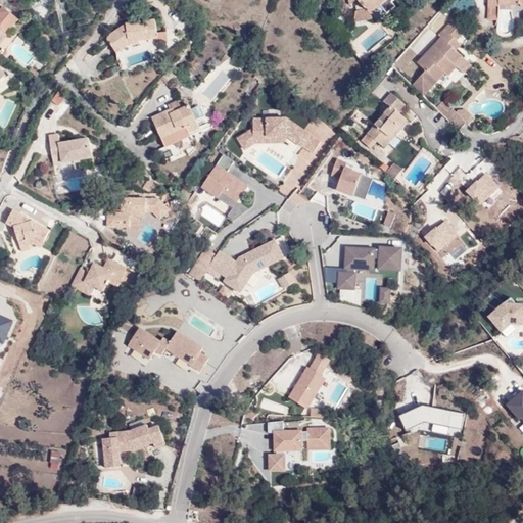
[(330,5),(322,0),(316,0),(314,4),(324,12),(330,5)]
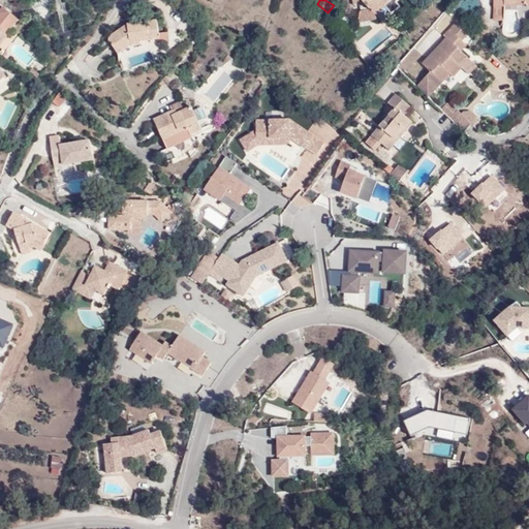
[(362,0),(370,8),(375,14),(391,0),(353,0),(354,5),(360,0),(362,0)]
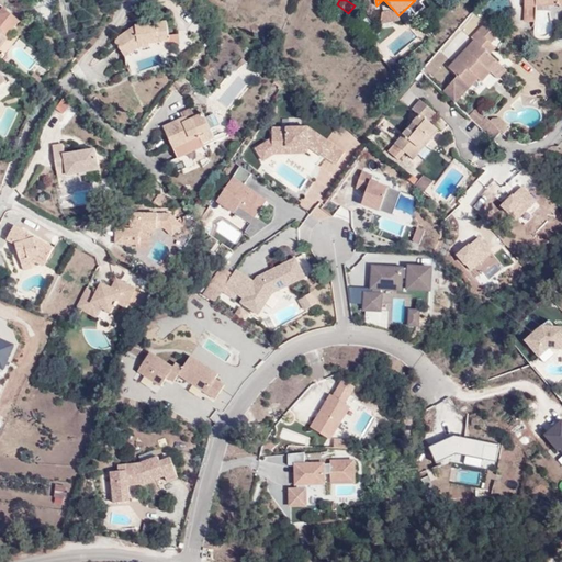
[(561,0),(525,0),(524,21),(536,22),(537,4),(558,3),(560,4),(561,2),(561,0)]
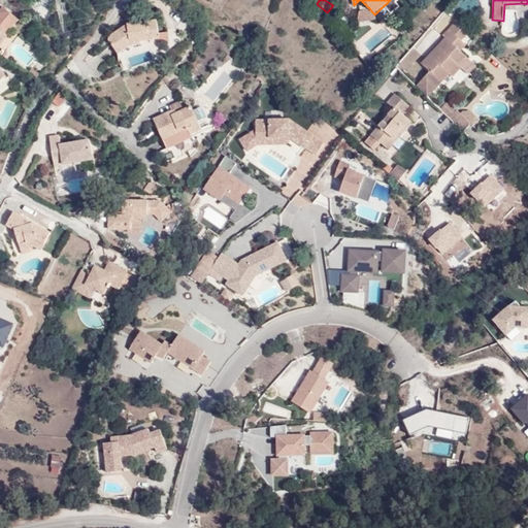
[(3,5),(0,8),(0,26),(3,28),(2,29),(7,33),(19,20),(3,5)]
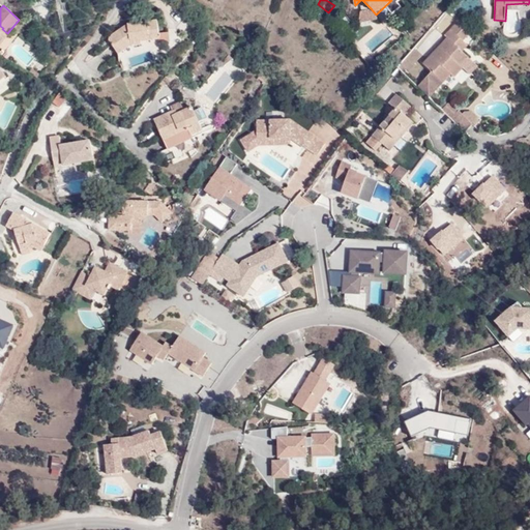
[(376,20),(376,15),(371,8),(360,11),(359,23),(376,20)]
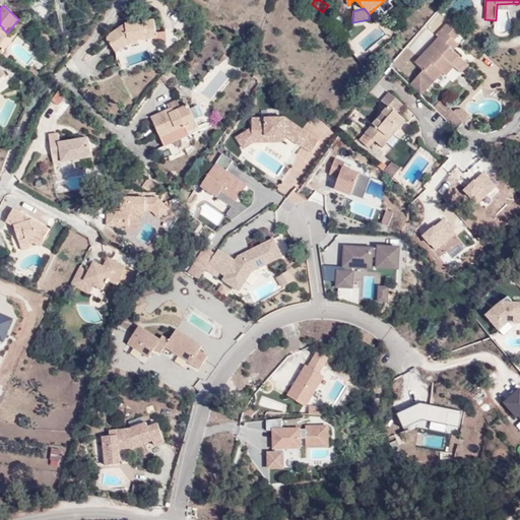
[(156,37),(156,35),(154,20),(126,23),(107,37),(108,40),(116,51),(127,44),(138,42),(138,39),(156,37)]
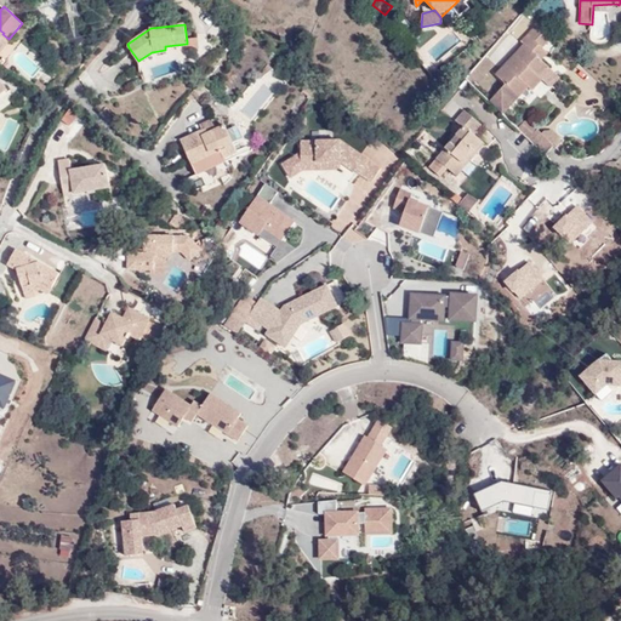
[(536,27),(529,35),(543,49),(551,40),(536,27)]
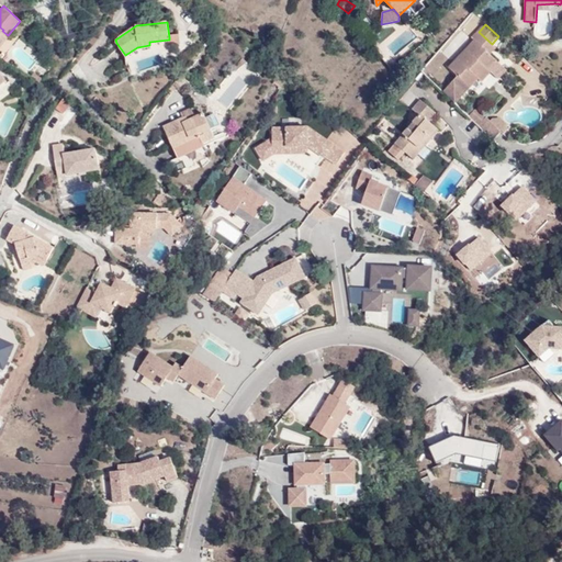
[(475,41),(436,82),(456,102),(479,79),(482,81),(491,72),(489,70),(497,60),(491,55),(490,54),(487,56),(483,53),(492,44),(479,32),(473,38),(475,41)]
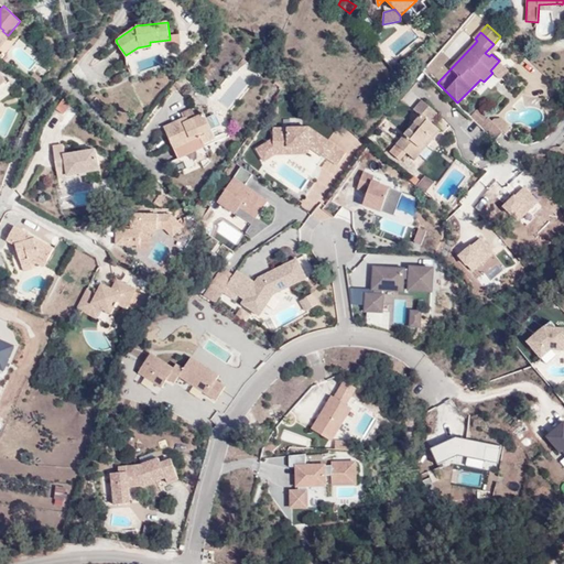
[(187,36),(180,44),(187,52),(196,45),(187,36)]
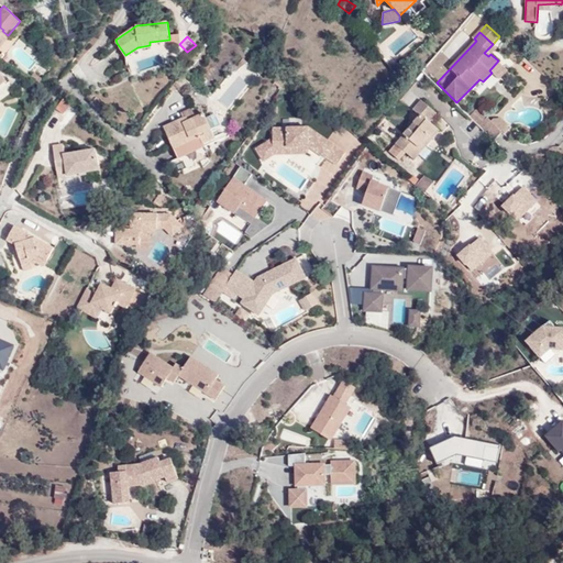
[(498,48),(493,44),(484,53),(488,56),(490,54),(492,55),(498,48)]
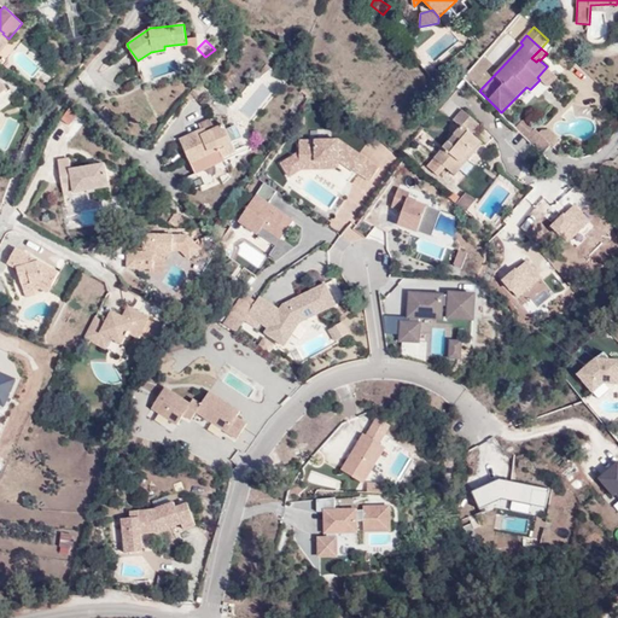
[(199,83),(202,85),(220,63),(216,60),(199,83)]
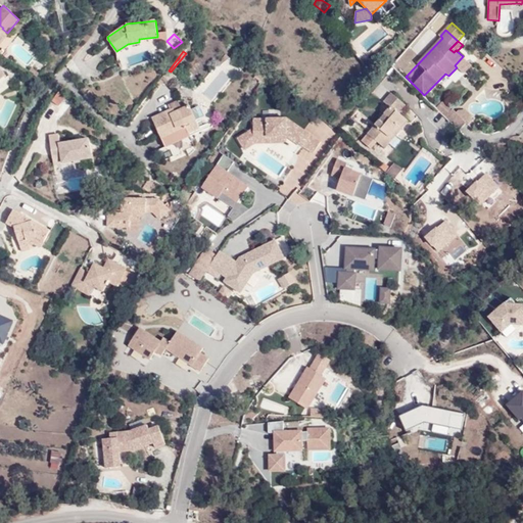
[(226,54),(218,64),(220,66),(231,58),(226,54)]
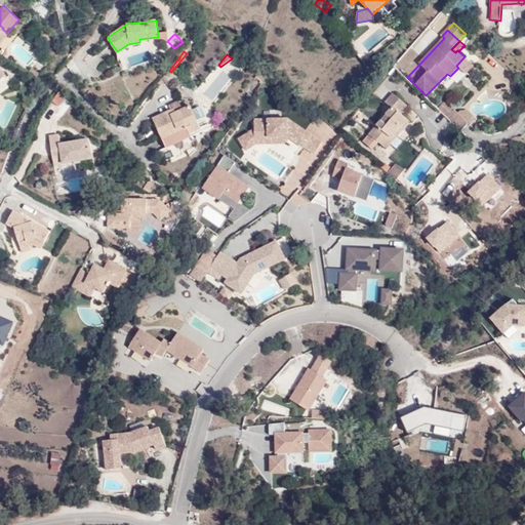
[(458,68),(461,71),(470,62),(465,56),(456,66),(458,68)]
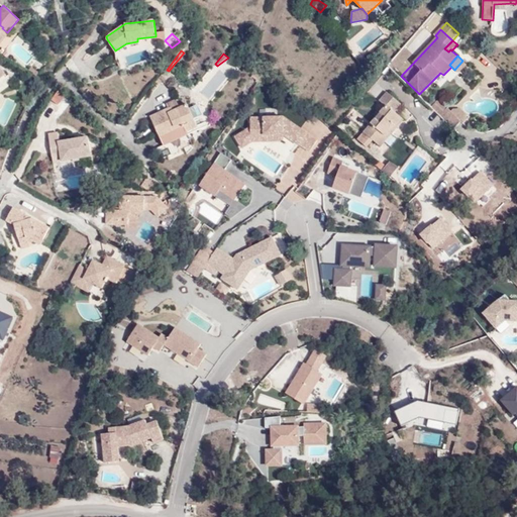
[(167,70),(160,79),(168,85),(175,76),(169,71),(167,70)]
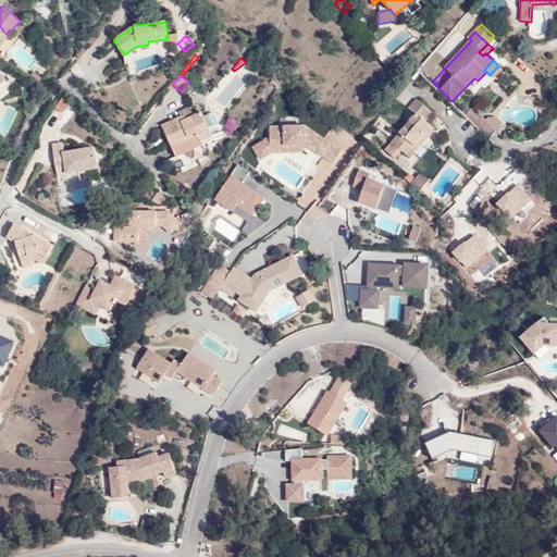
[(71,101),(64,96),(56,108),(63,113),(71,101)]
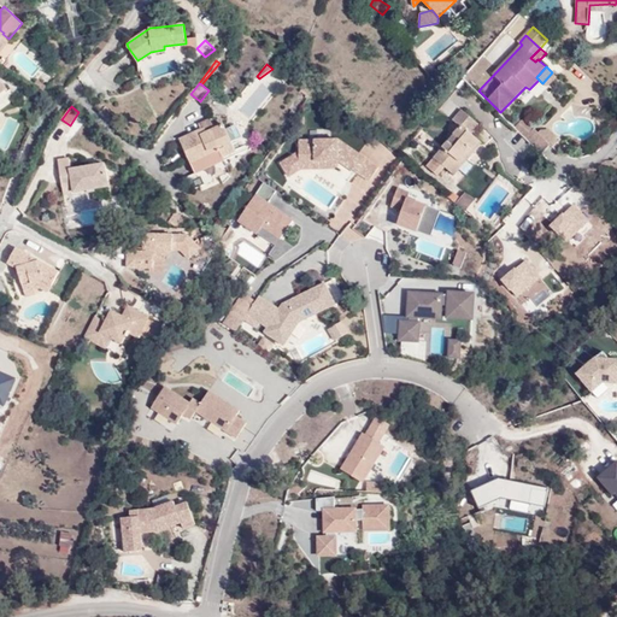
[(472,148),(480,140),(472,134),(480,124),(462,110),(453,121),(460,125),(425,166),(435,175),(444,166),(451,172),(464,158),(468,160),(476,151),(472,148)]
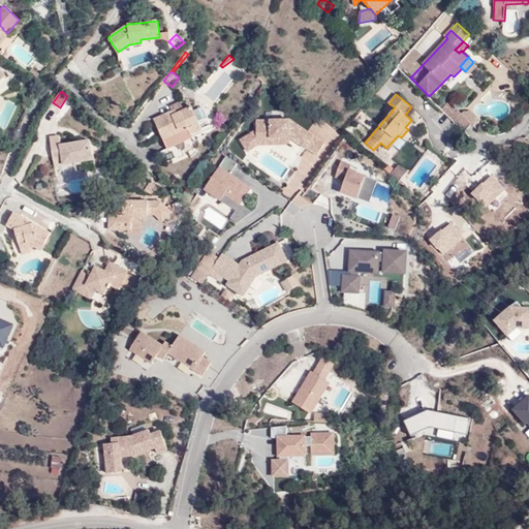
[(178,113),(184,110),(180,101),(170,105),(173,112),(177,110),(178,113)]
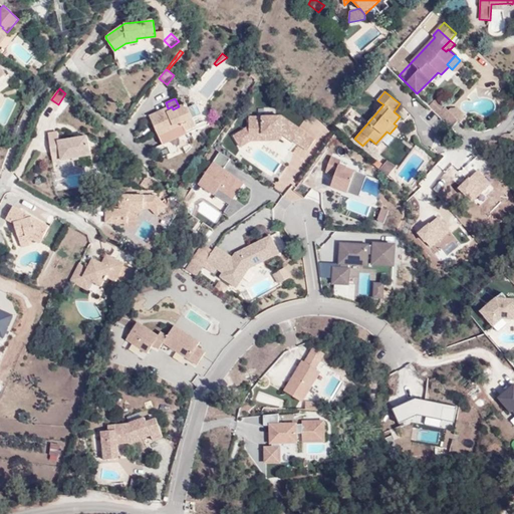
[(435,111),(443,104),(437,98),(430,104),(435,111)]
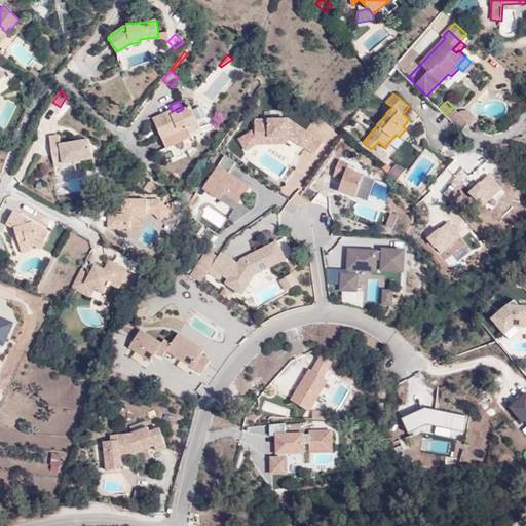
[(200,128),(197,121),(193,110),(191,106),(177,112),(176,109),(172,111),(153,119),(162,138),(186,127),(189,134),(200,128)]
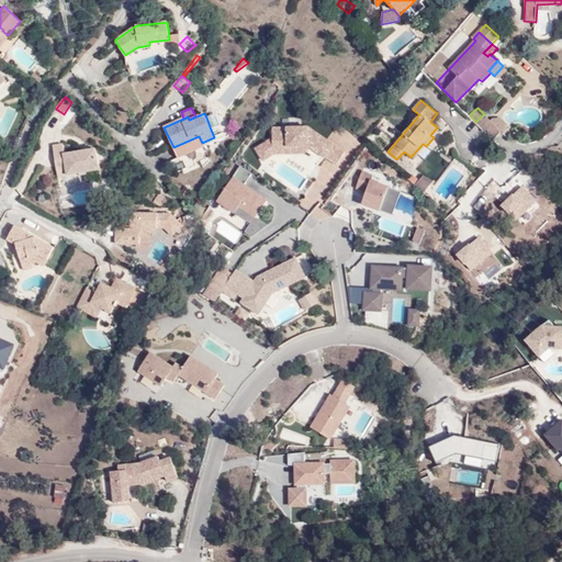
[(206,117),(211,130),(220,125),(215,114),(206,117)]
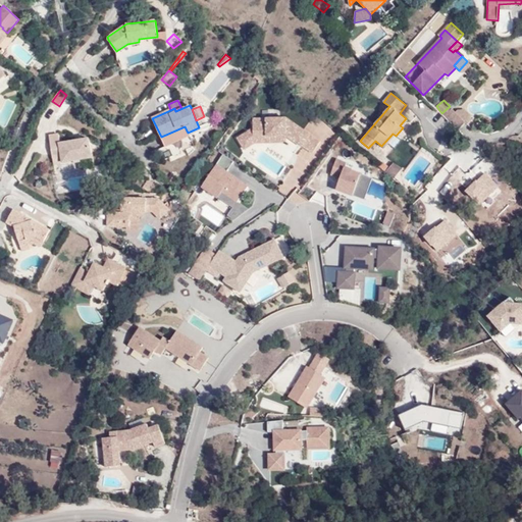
[(458,129),(459,131),(466,122),(465,121),(455,112),(456,112),(453,109),(445,116),(449,120),(450,121),(458,129)]
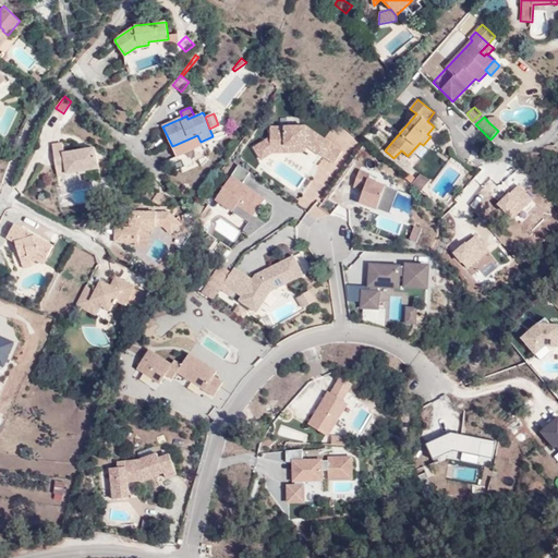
[(497,130),(498,131),(500,133),(506,129),(504,126),(505,124),(497,117),(489,117),(487,120),(486,120),(497,130)]
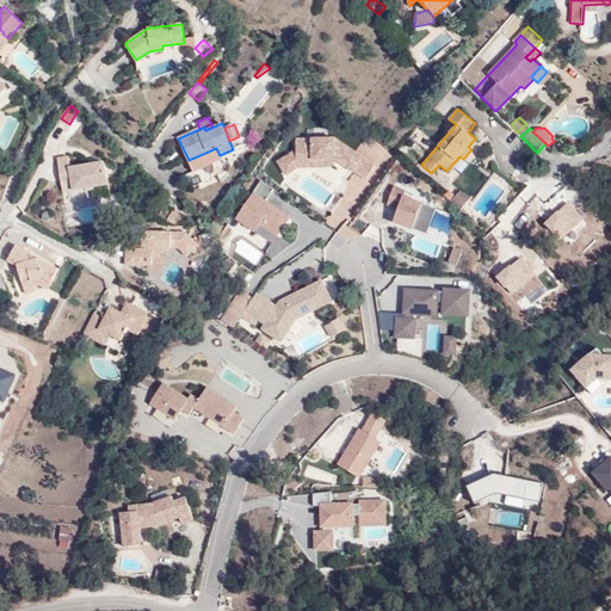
[(519,135),(513,129),(504,140),(517,153),(526,142),(525,141),(520,136),(519,135)]
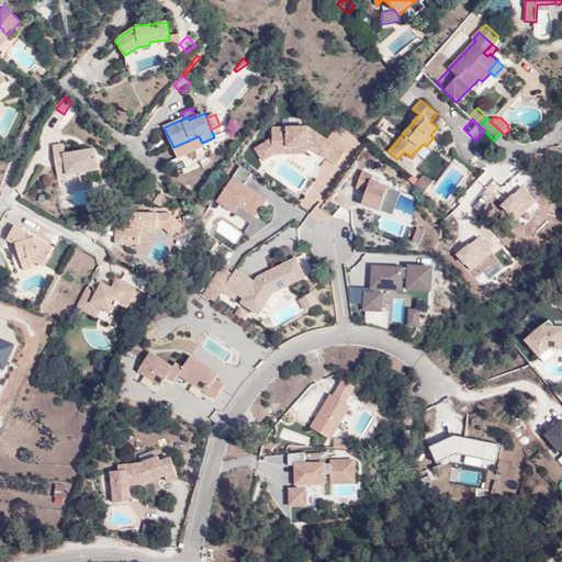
[(258,153),(317,150),(318,159),(341,159),(341,135),(312,136),(312,122),(271,124),(272,141),(257,142),(258,153)]
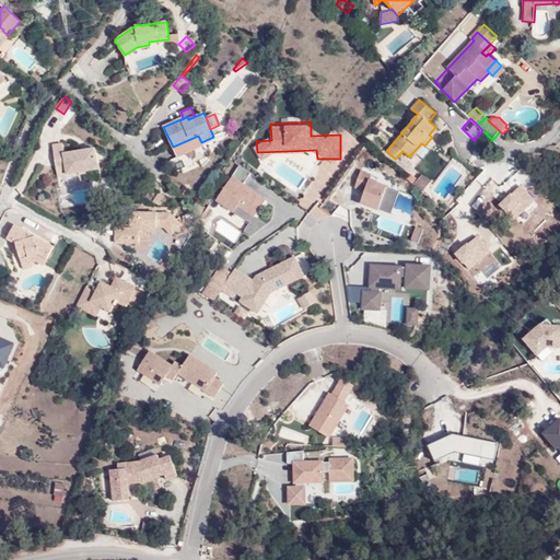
[(434,139),(432,137),(424,146),(427,148),(434,139)]
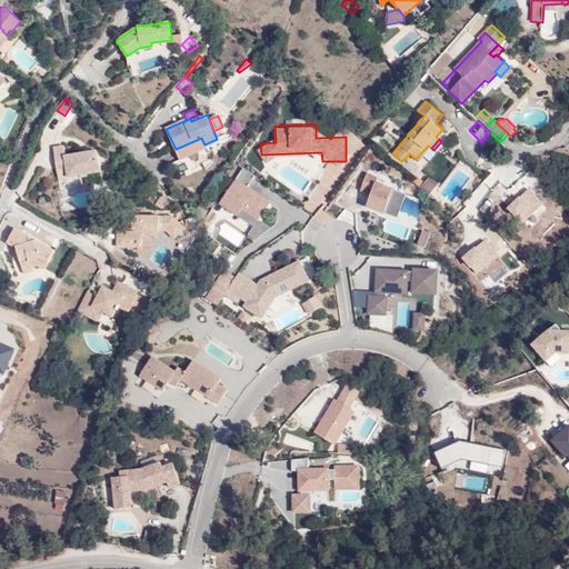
[(98,150),(87,151),(87,155),(82,156),(82,152),(66,155),(65,145),(53,147),(57,170),(67,169),(68,176),(100,171),(98,150)]
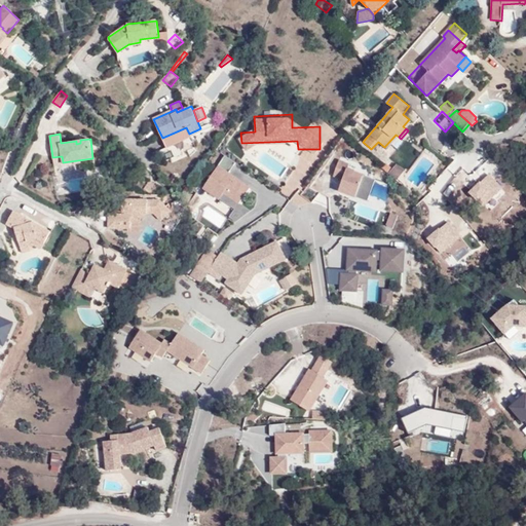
[(396,135),(384,147),(387,150),(399,137),(396,135)]
